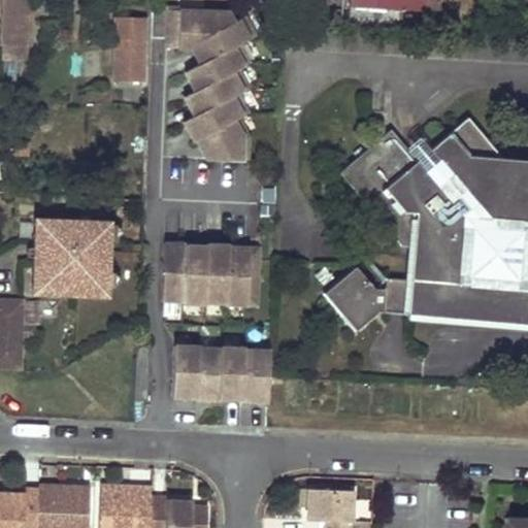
[(15,0),(14,26),(32,26),(32,0),(15,0)]
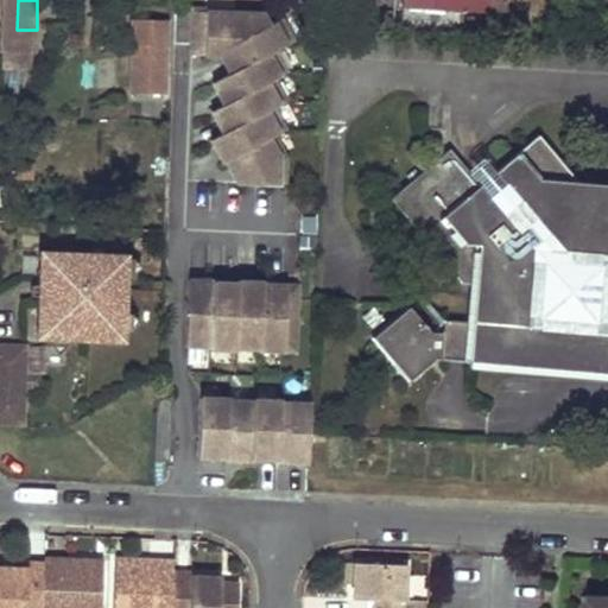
[(401,0),(400,25),(462,30),(463,12),(487,14),(488,11),(506,12),(506,0),(401,0)]
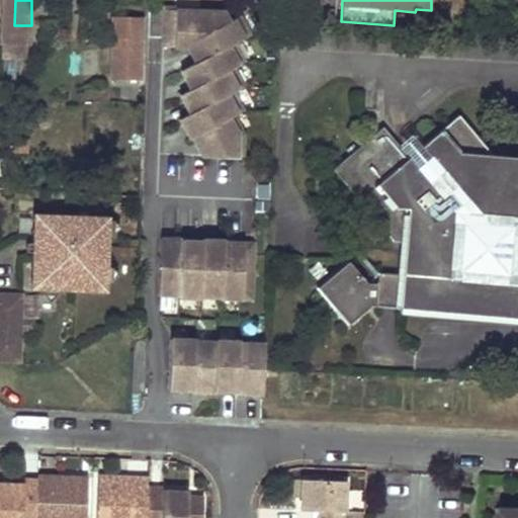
[(222,9),(148,7),(147,26),(147,37),(162,37),(162,48),(182,49),(186,46),(190,44),(227,22),(222,9)]
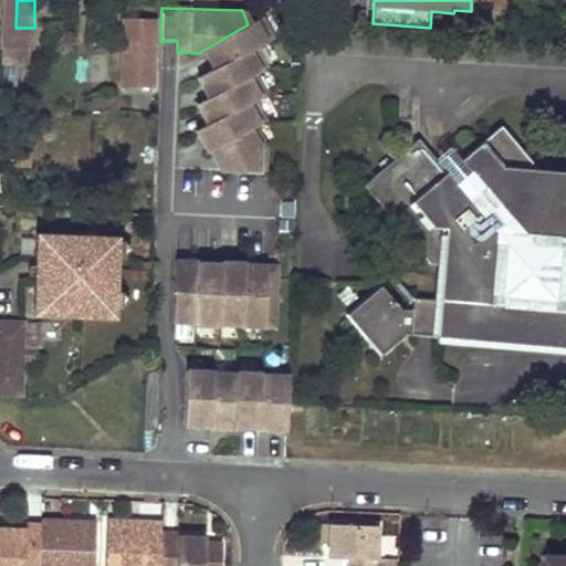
[(133,19),(132,58),(155,58),(155,19),(133,19)]
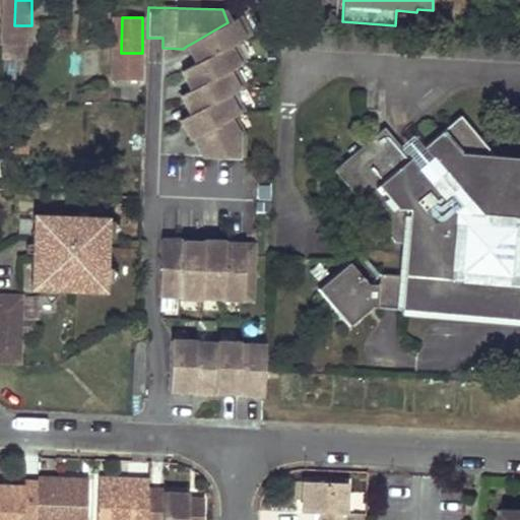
[(247,38),(237,18),(228,22),(191,44),(200,61),(201,62),(236,44),(237,44),(247,38)]
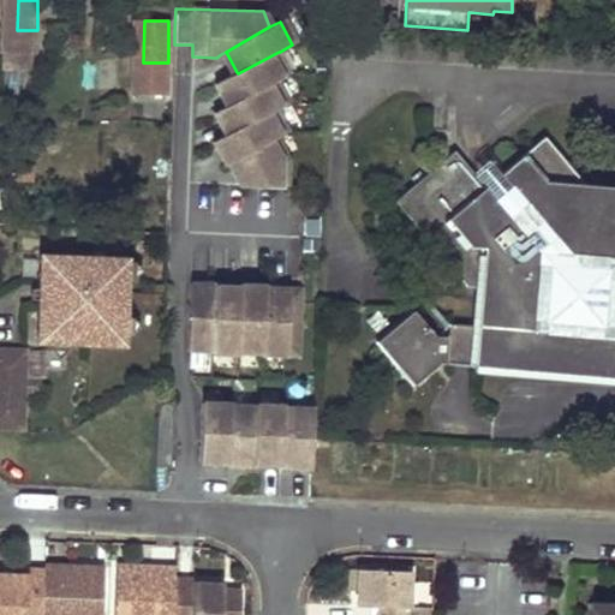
[(292,73),(280,52),(279,52),(238,73),(237,72),(232,75),(219,82),(232,105),(278,82),(279,81),(292,73)]
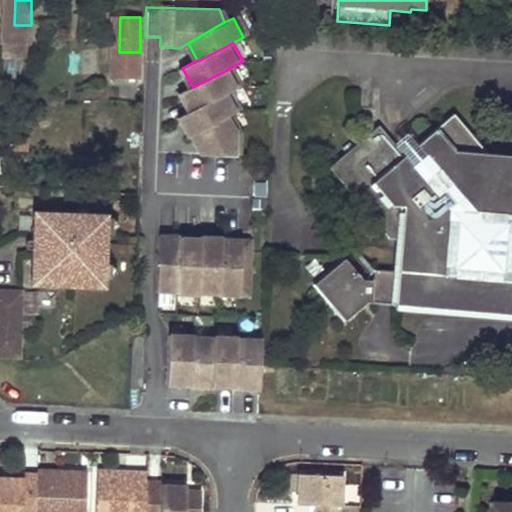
[(188,43),(184,45),(193,62),(197,60),(188,43)]
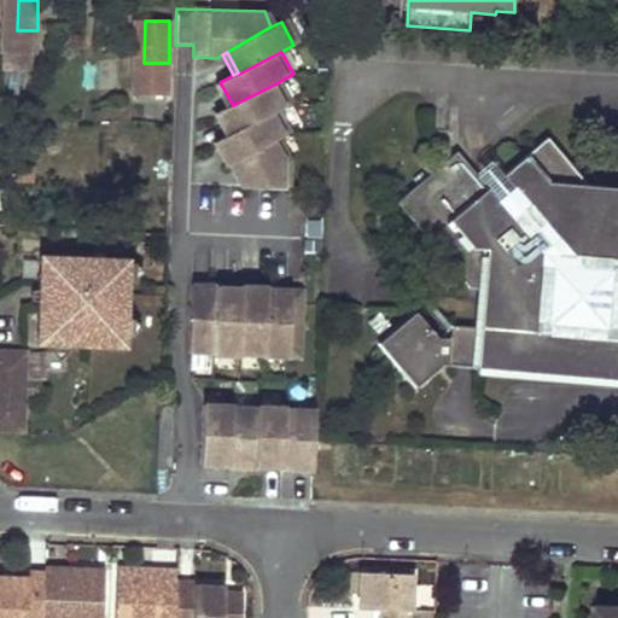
[(292,103),(280,81),(279,82),(233,105),(227,108),(220,111),(232,134),(278,110),(279,110),(292,103)]
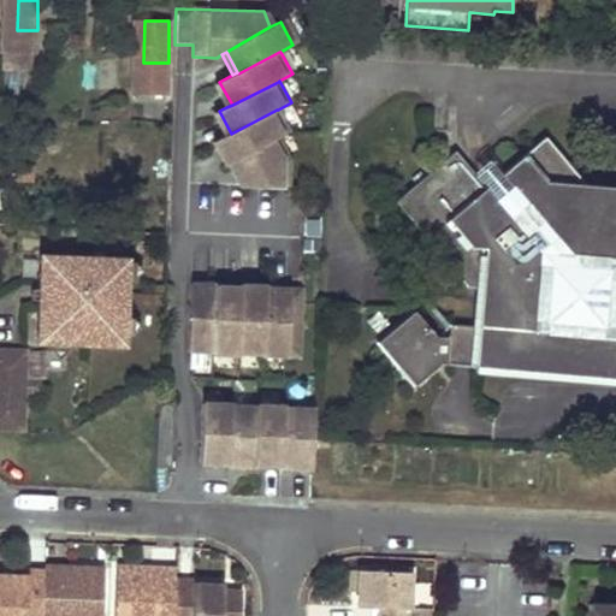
[(219,82),(214,84),(226,107),(232,105),(219,82)]
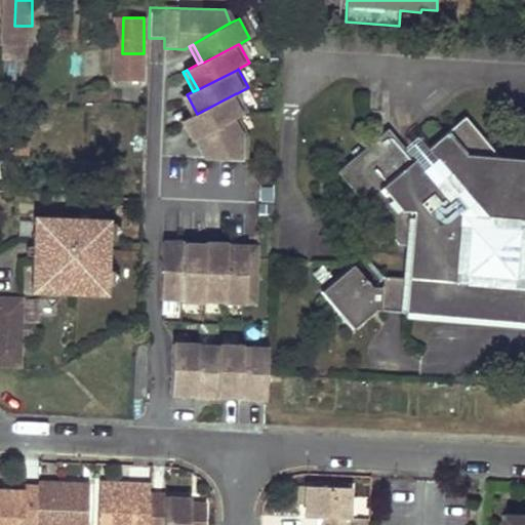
[(247,112),(237,93),(236,93),(197,114),(192,116),(186,119),(196,139),(199,137),(236,117),(247,112)]
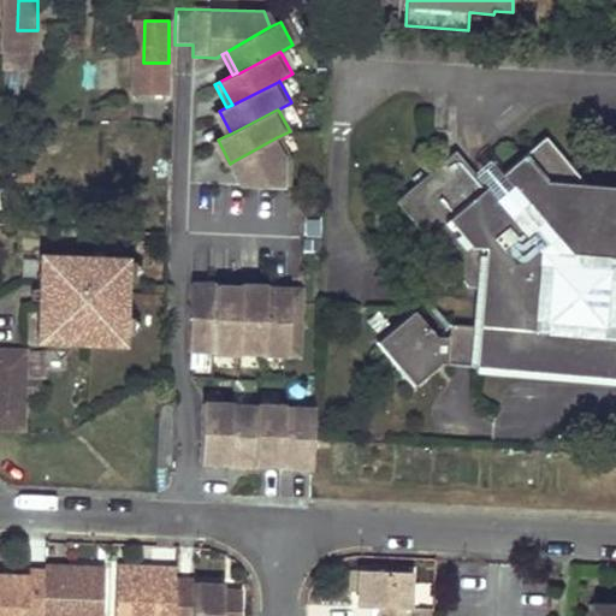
[(219,111),(213,113),(225,136),(231,134),(219,111)]
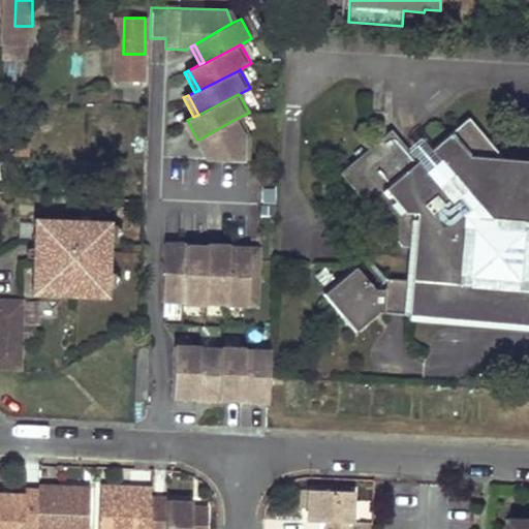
[(247,136),(238,118),(200,138),(212,159),(246,160),(247,136)]
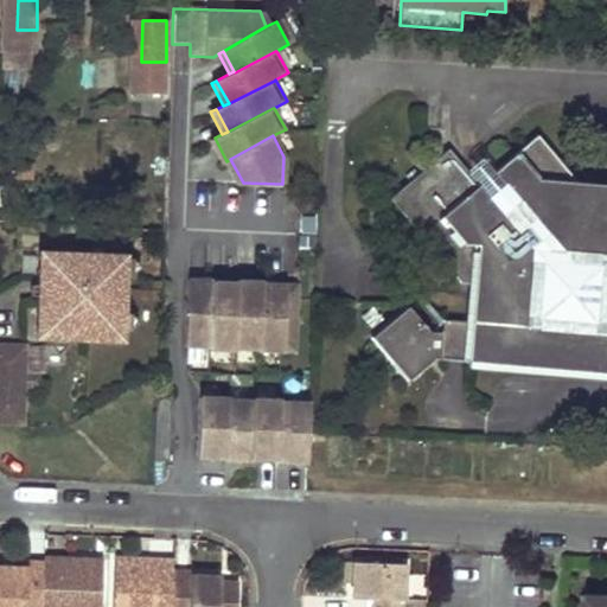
[(606,184),(576,183),(537,135),(492,173),(504,186),(490,199),(478,185),(468,173),(448,149),(389,199),(460,285),(473,286),(471,323),(442,320),(429,332),(408,307),(371,338),(408,382),(434,359),(606,374),(606,184)]
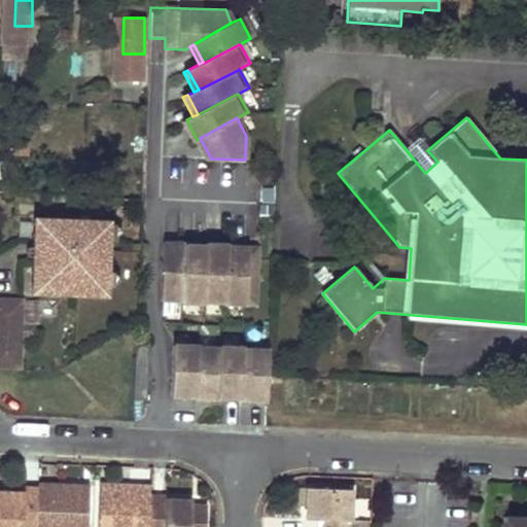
[(186,119),(182,123),(192,142),(195,141),(197,140),(186,119)]
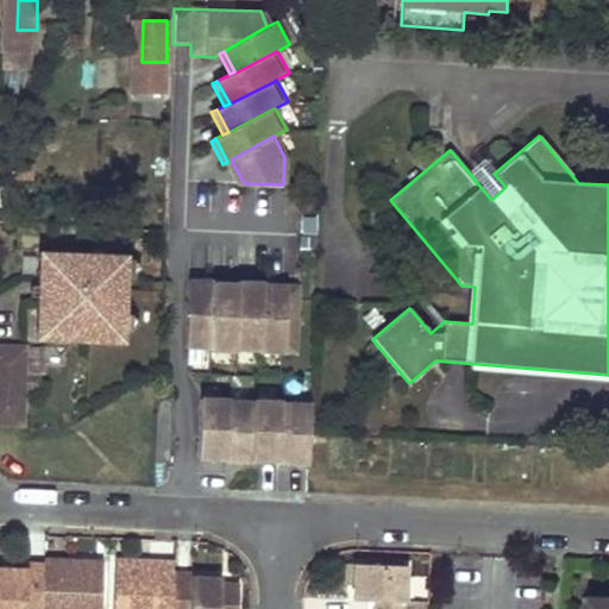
[(227,162),(225,163),(236,183),(244,183),(231,159),(227,162)]
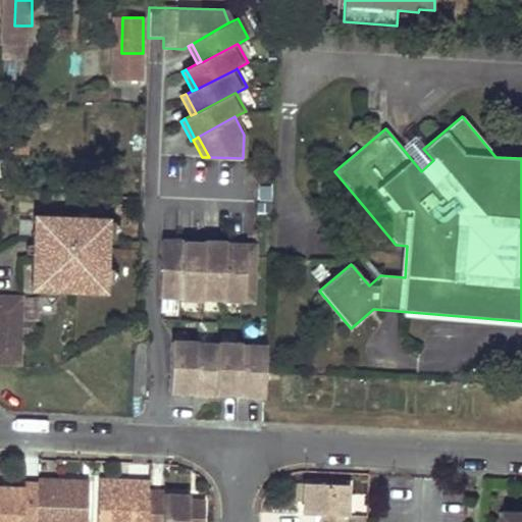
[(411,159),(421,171),(433,160),(423,149),(415,139),(403,149),(411,159)]
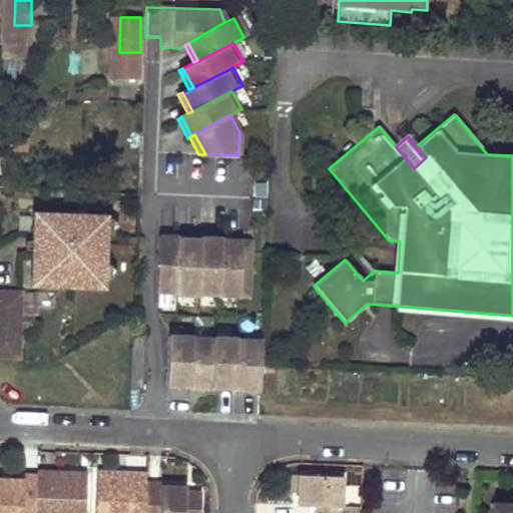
[(32,212),(30,288),(105,290),(107,214),(32,212)]
